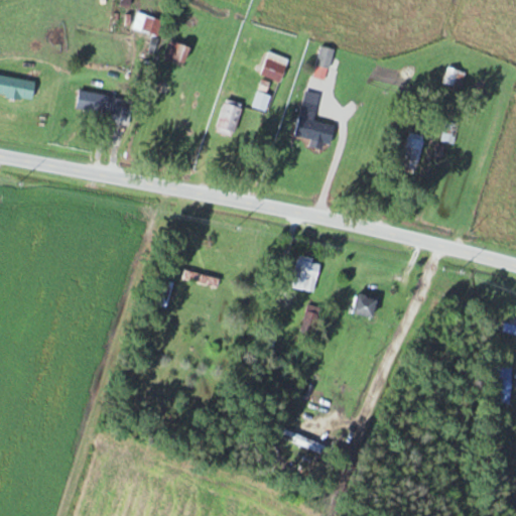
[(159,36),(163,21),(147,16),(142,32),(159,36)]
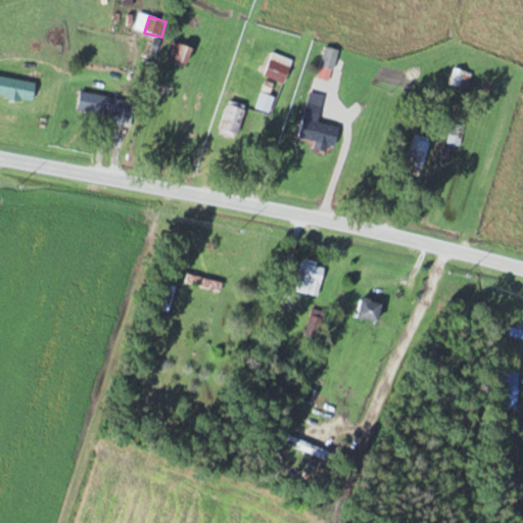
[(189,47),(178,42),(171,56),(183,62),(189,47)]
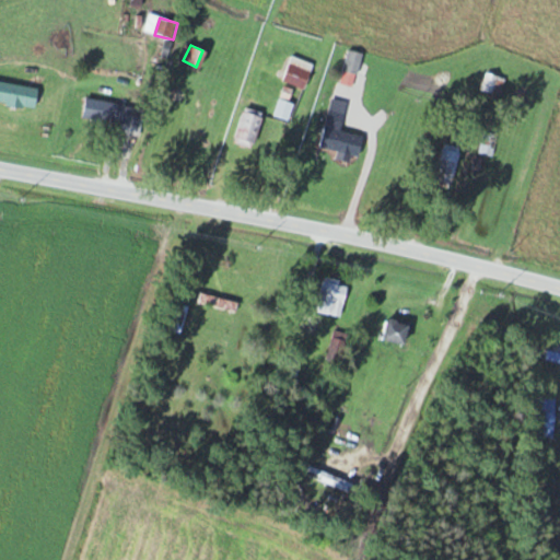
[(356,86),(364,54),(350,50),(341,83),(356,86)]
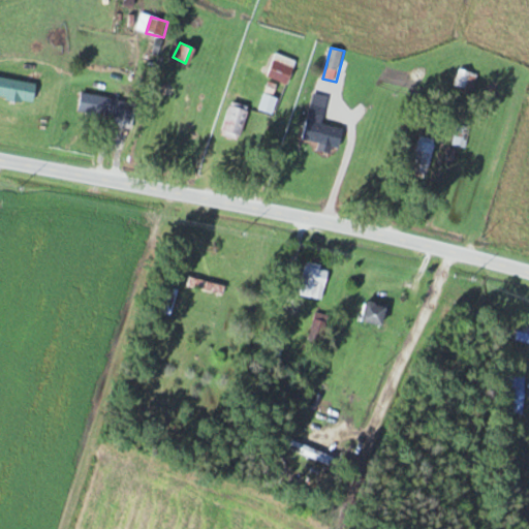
[(298,60),(277,52),(268,76),(288,85),(298,60)]
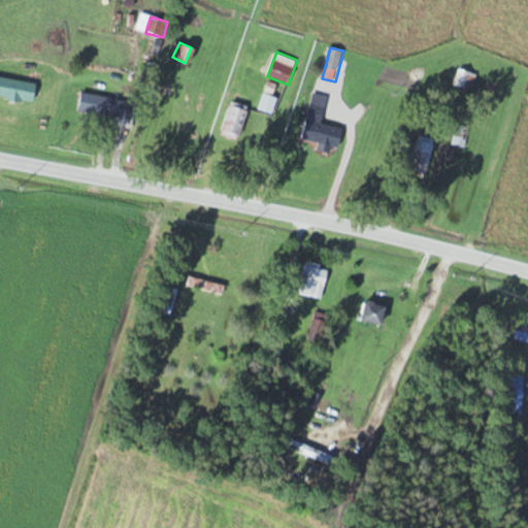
[(454,85),(466,90),(472,72),(461,68),(454,85)]
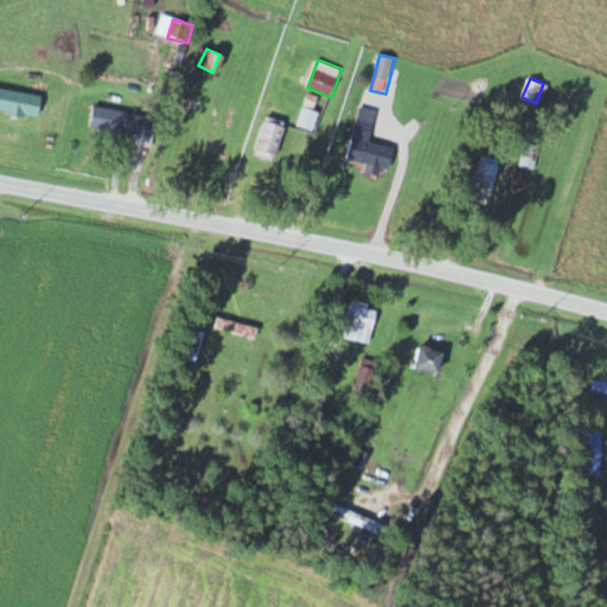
[(313,133),(326,101),(310,94),(296,126),(313,133)]
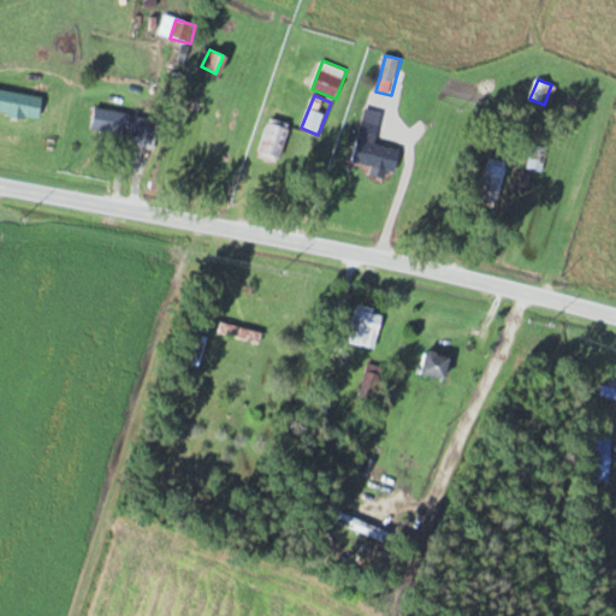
[(92,130),(136,136),(135,143),(154,146),(159,118),(95,108),(92,130)]
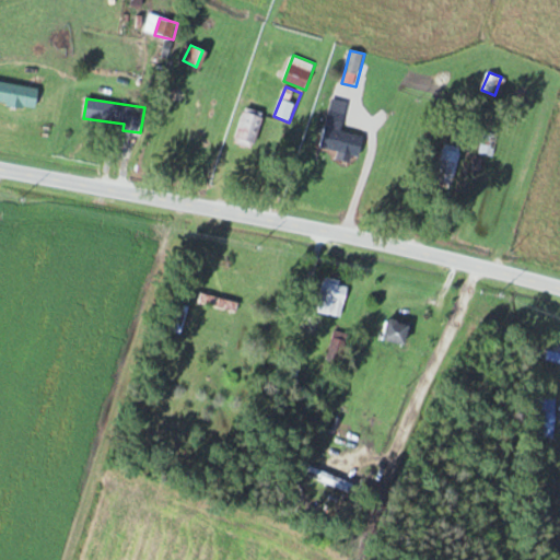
[(234,141),(253,149),(266,115),(246,107),(234,141)]
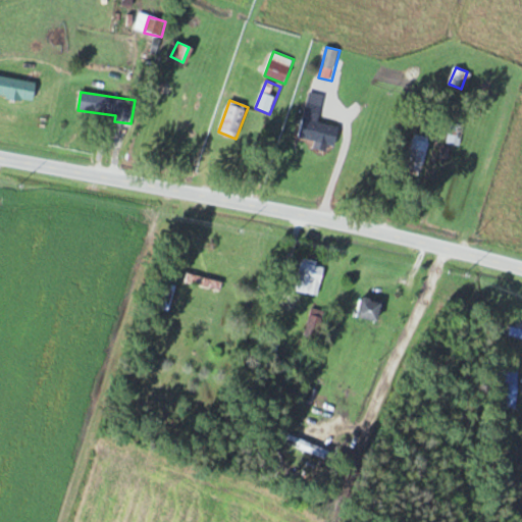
[(320,153),(337,140),(329,128),(322,135),(311,120),(302,128),(320,153)]
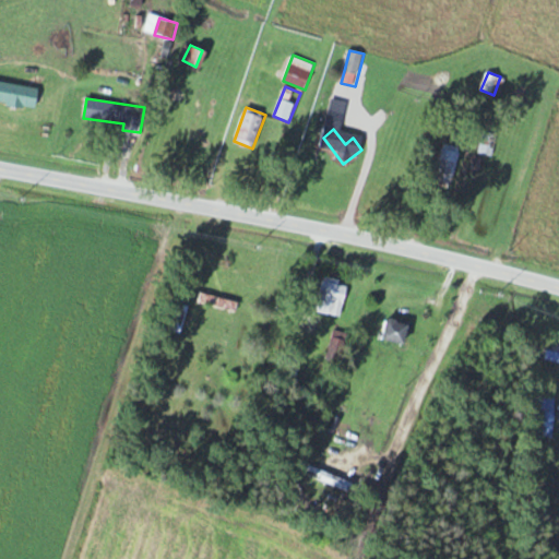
[(498,133),(484,130),(478,154),(494,157),(498,133)]
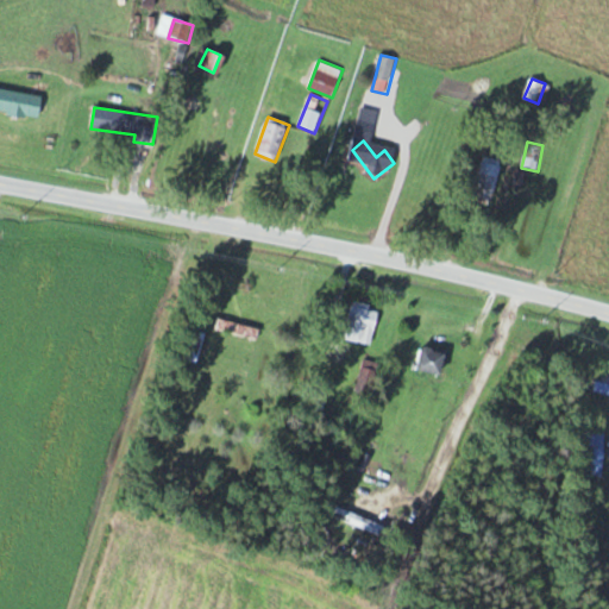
[(502,159),(482,156),(473,201),(494,205),(502,159)]
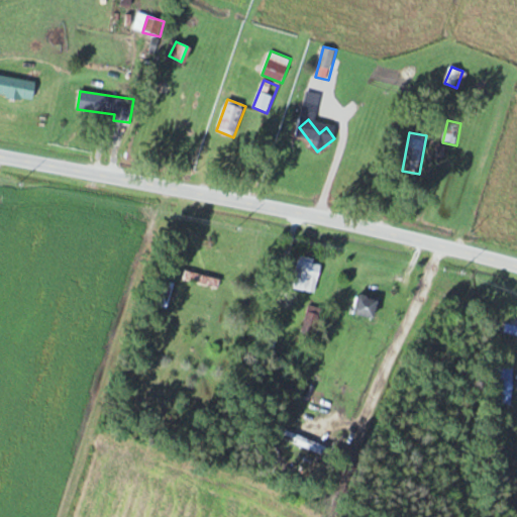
[(316,293),(322,261),(299,255),(293,289),(316,293)]
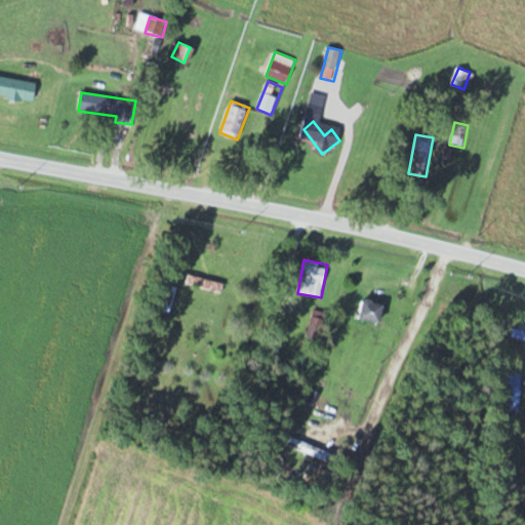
[(157,310),(169,314),(178,288),(166,284),(157,310)]
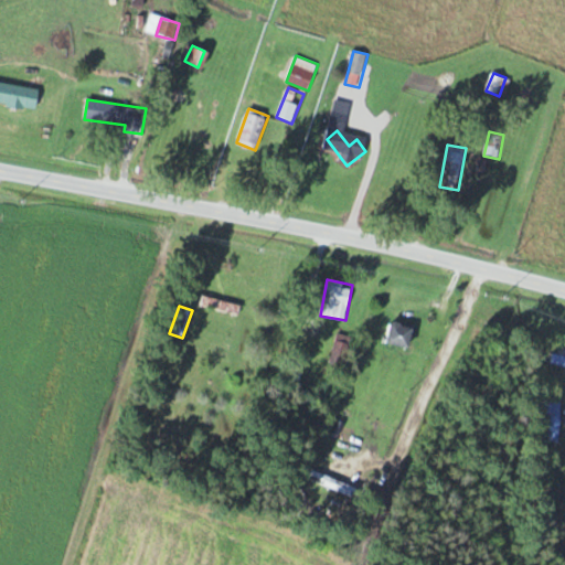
[(386,344),(412,349),(416,324),(391,320),(386,344)]
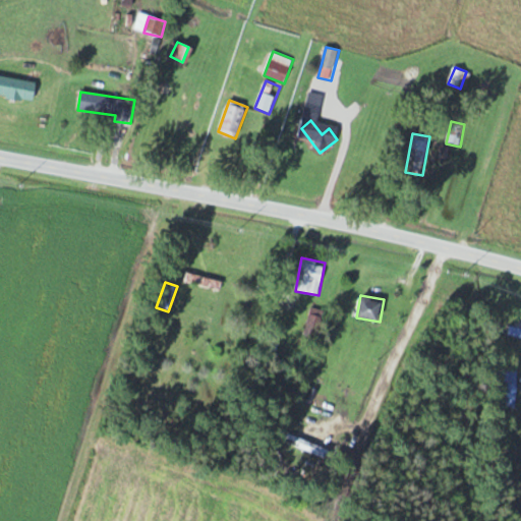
[(520,328),(511,325),(509,334),(520,337),(520,328)]
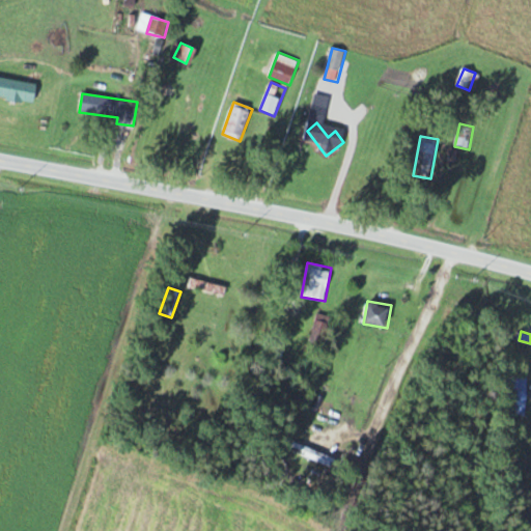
[(505,406),(527,406),(527,376),(505,376),(505,406)]
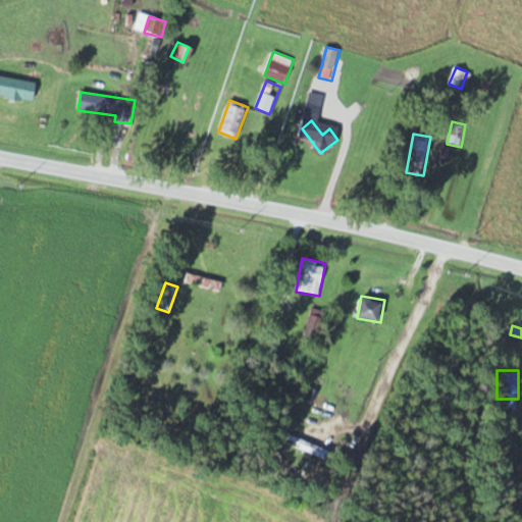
[(328,452),(285,430),(282,438),(324,460),(328,452)]
